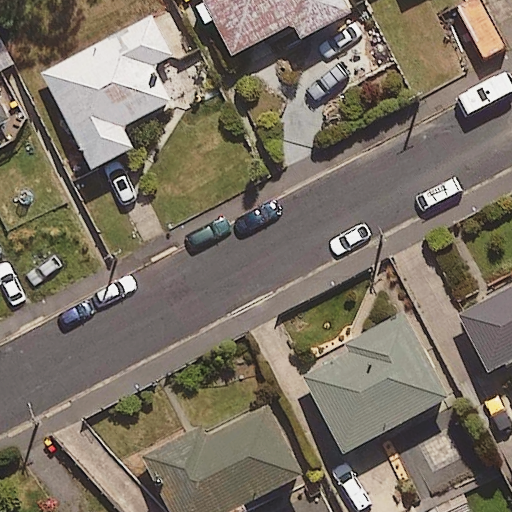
[(206,24),(214,19),(232,55),(293,25),(299,39),(351,13),(344,0),(204,0),(205,2),(197,6),(206,24)]
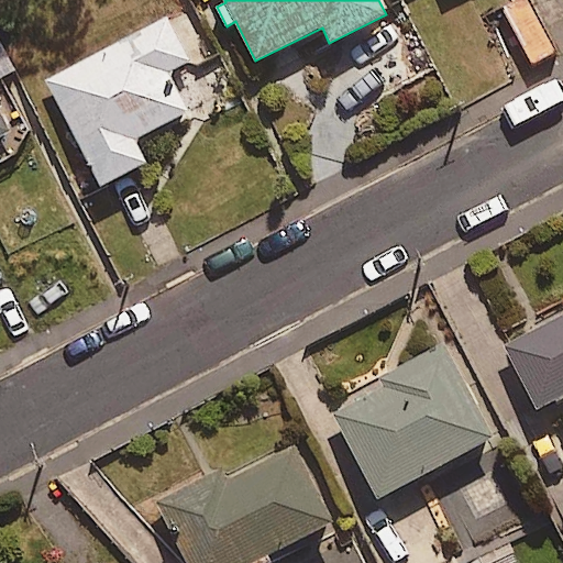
[(191,62),(167,17),(46,81),(102,186),(146,163),(134,140),(188,111),(168,74),(191,62)]
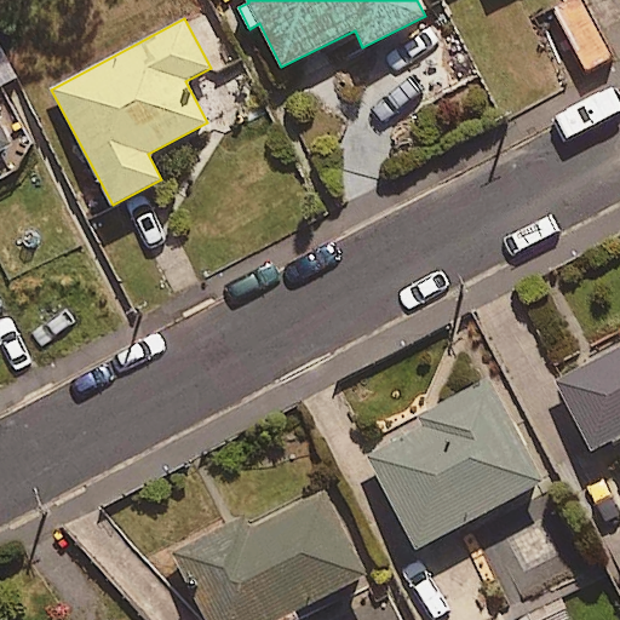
[(0,151),(11,147),(0,124),(0,86),(16,78),(0,47),(0,151)]
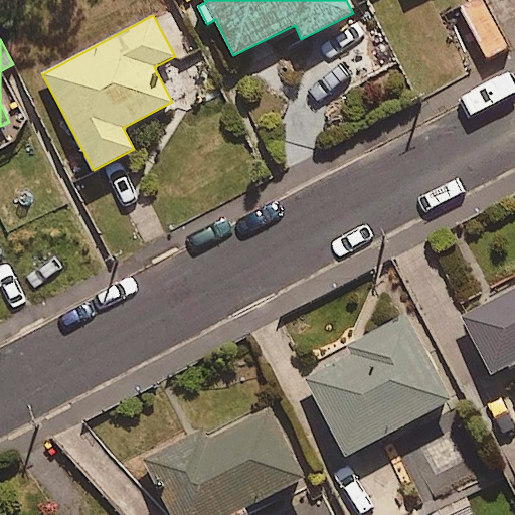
[(514,287),(463,313),(494,373),(514,362),(514,287)]
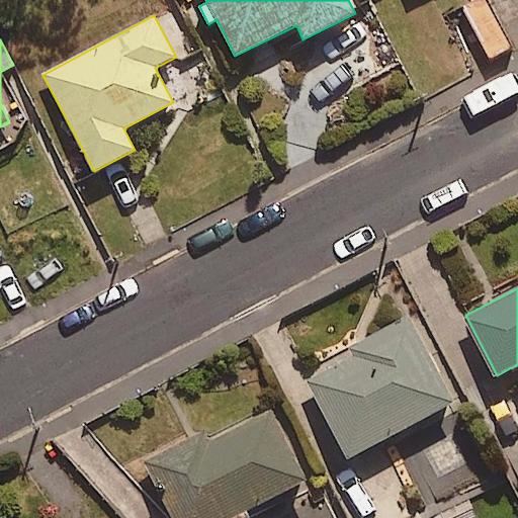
[(453,401),(408,321),(307,378),(352,458),(453,401)]
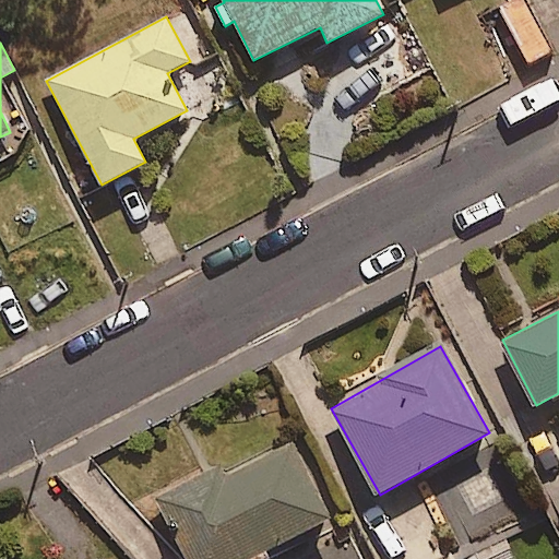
[(188,558),(274,558),(275,558),(271,549),(330,520),(294,445),(219,483),(214,472),(158,499),(188,558)]
